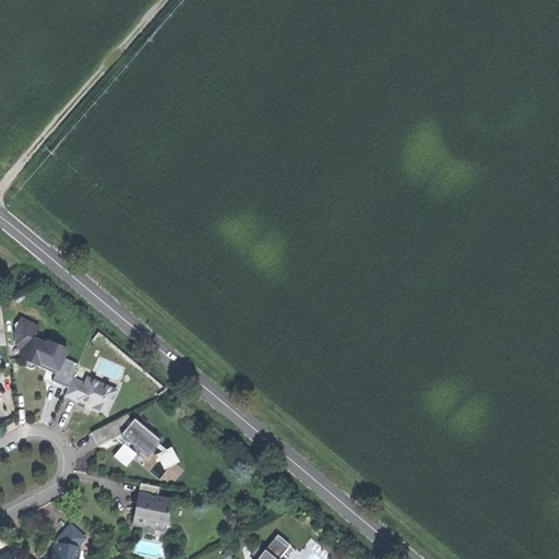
[(43,367),(55,372),(62,355),(66,346),(47,339),(46,343),(33,337),(38,325),(20,318),(19,320),(16,320),(13,321),(12,323),(14,326),(15,328),(14,331),(15,343),(27,348),(23,358),(25,360),(24,363),(26,365),(28,366),(33,365),(34,364),(43,367)]
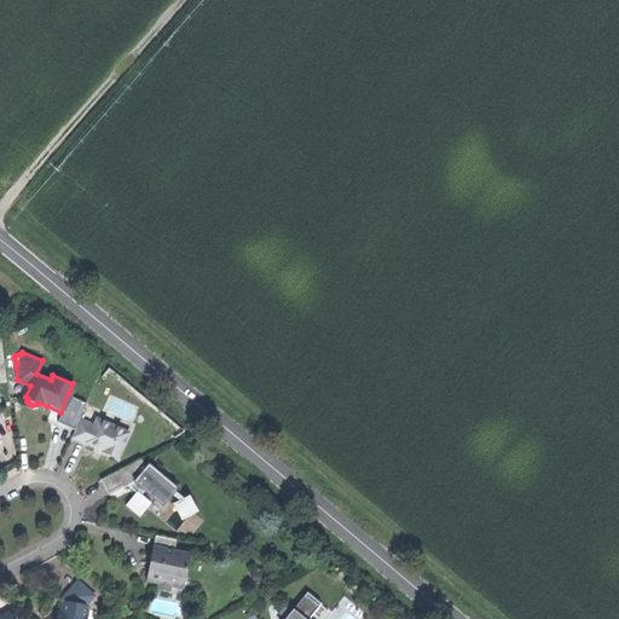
[(85,400),(69,393),(61,412),(57,420),(73,427),(77,416),(85,400)]
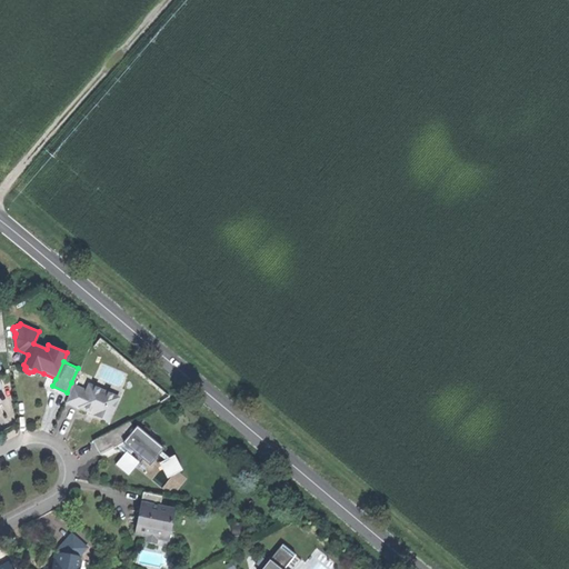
[(85,388),(71,382),(67,392),(63,400),(78,407),(79,405),(87,408),(93,411),(92,413),(107,420),(118,396),(88,382),(85,388)]
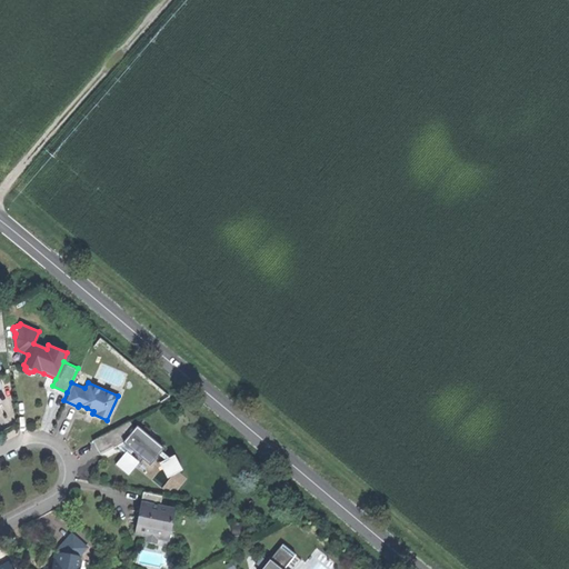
[(95,446),(98,452),(123,439),(130,443),(128,447),(149,462),(162,447),(135,426),(132,428),(128,419),(91,438),(95,446)]
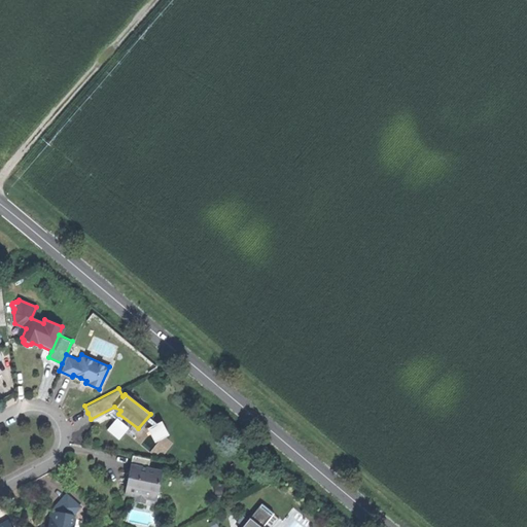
[(118,417),(108,428),(119,438),(130,426),(118,417)]
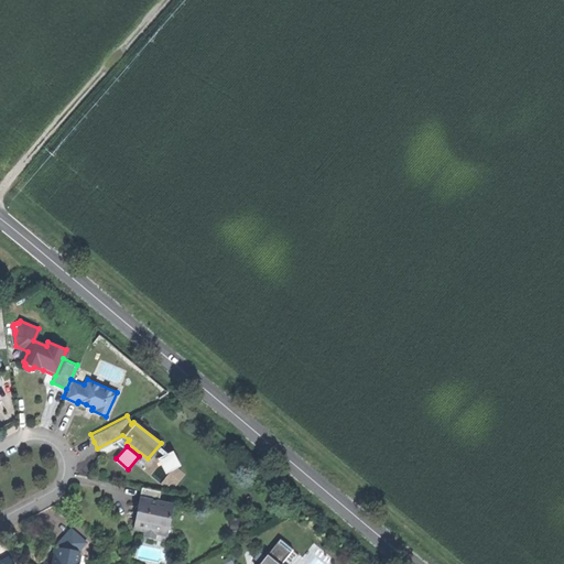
[(165,473),(180,465),(172,449),(158,457),(165,473)]
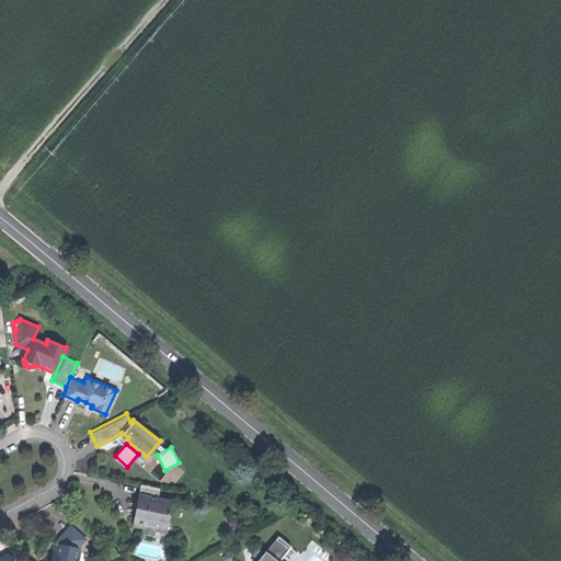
[(159,488),(140,483),(138,493),(137,501),(139,504),(138,507),(135,508),(132,524),(144,526),(146,526),(146,525),(155,527),(165,529),(171,500),(157,497),(159,488)]
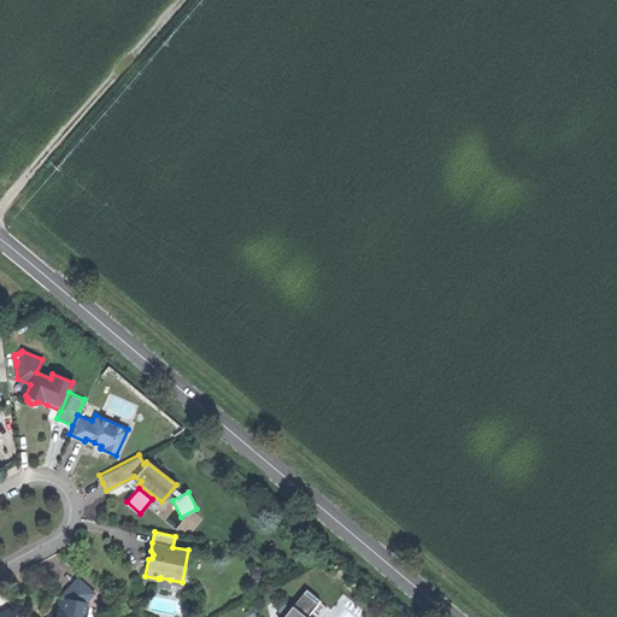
[(84,616),(87,607),(83,601),(93,592),(76,577),(69,586),(62,593),(62,598),(58,597),(56,607),(60,609),(58,616),(48,615),(45,616),(43,616),(84,616)]
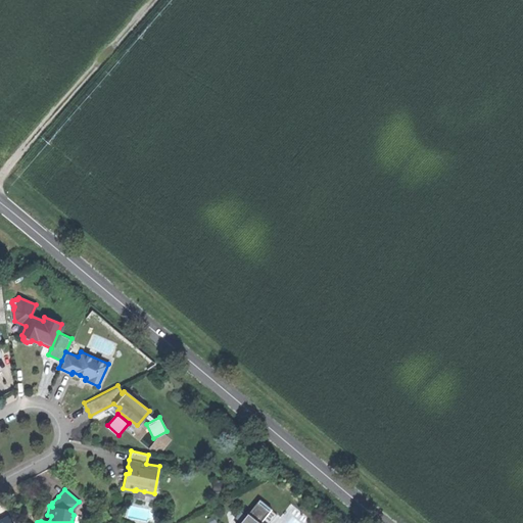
[(143,498),(144,491),(136,489),(136,490),(134,490),(133,496),(143,498)]
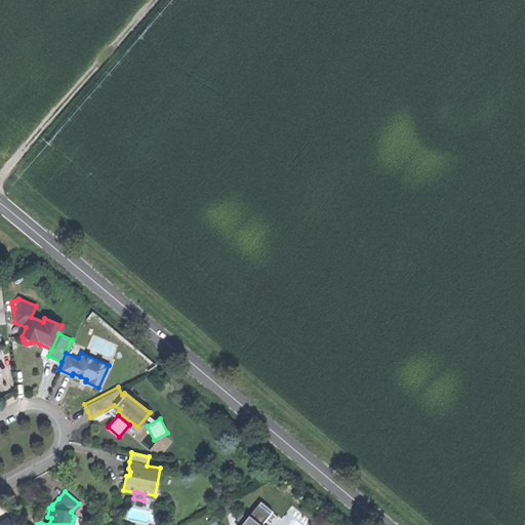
[(260,524),(272,510),(259,499),(239,524),(260,524)]
